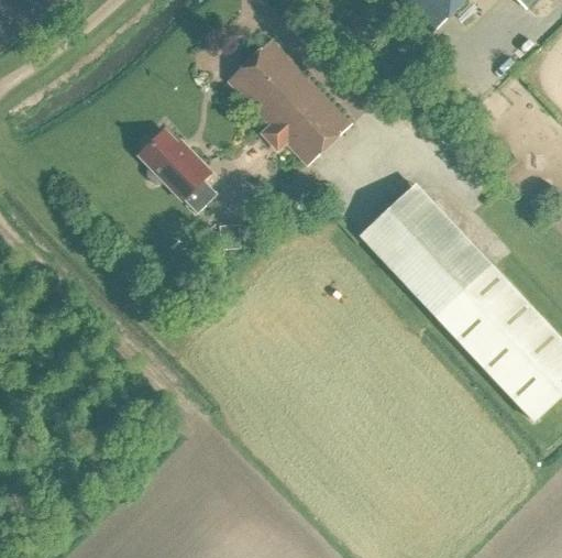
[(400,0),(431,31),(462,0),(400,0)]
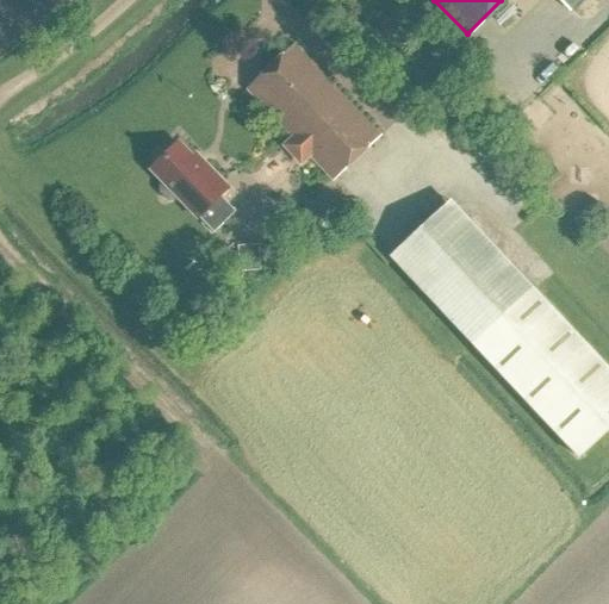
[(333,178),(380,132),(293,41),(247,85),(333,178)]
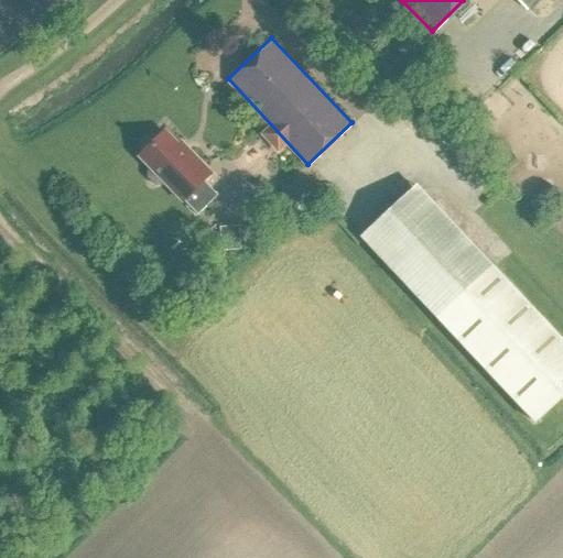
[(183,197),(197,211),(217,192),(203,177),(210,170),(186,145),(183,148),(164,128),(138,154),(149,165),(147,170),(147,174),(155,183),(160,183),(164,181),(182,198),(183,197)]
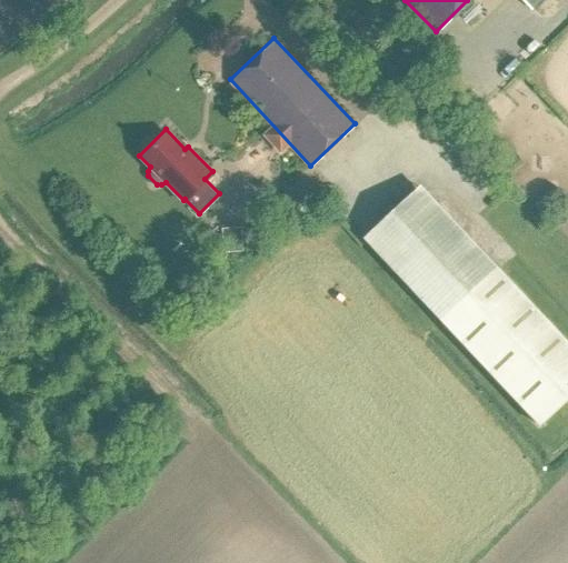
[(567,398),(567,340),(436,200),(378,254),(539,425),(567,398)]
